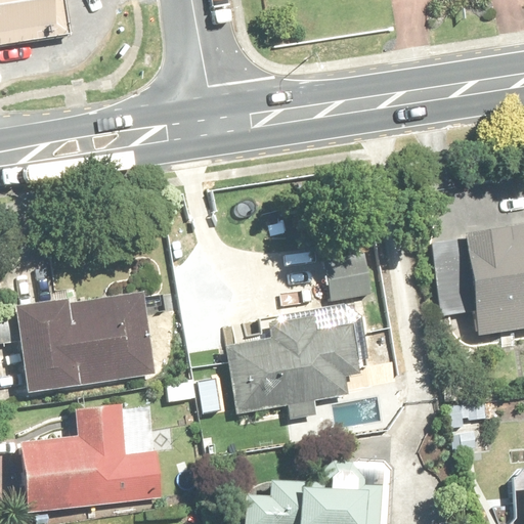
[(0,0),(0,44),(64,36),(59,0),(0,0)]
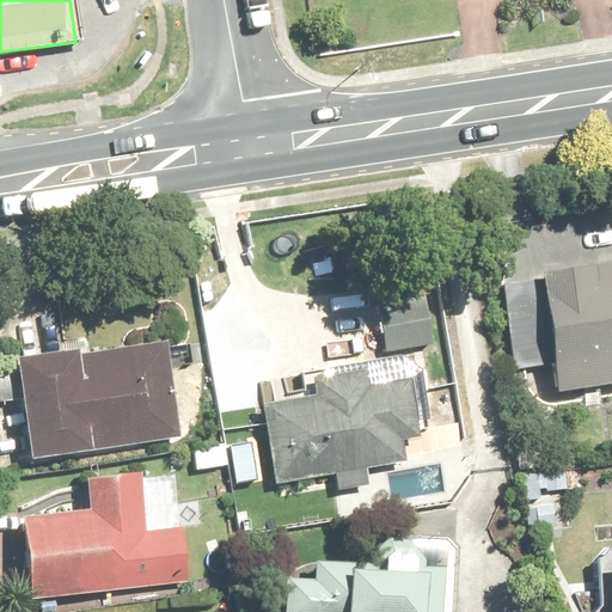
[(611,269),(543,277),(556,391),(611,384),(611,269)]
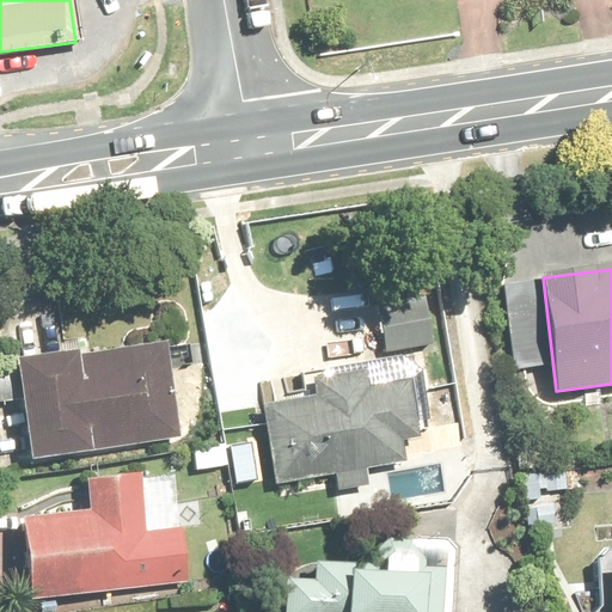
[(430,299),(374,308),(383,354),(439,344),(430,299)]
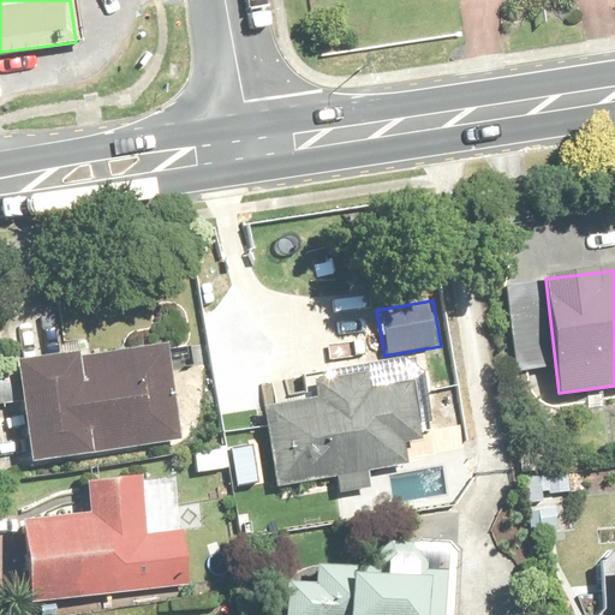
[(23,366),(35,459),(183,441),(172,347),(23,366)]
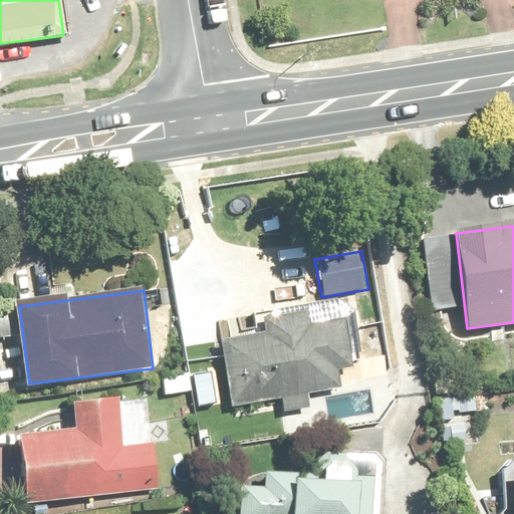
[(283,400),(285,416),(316,412),(313,396),(357,389),(347,322),(309,328),(307,313),(266,319),(268,334),(221,341),(231,408),(283,400)]
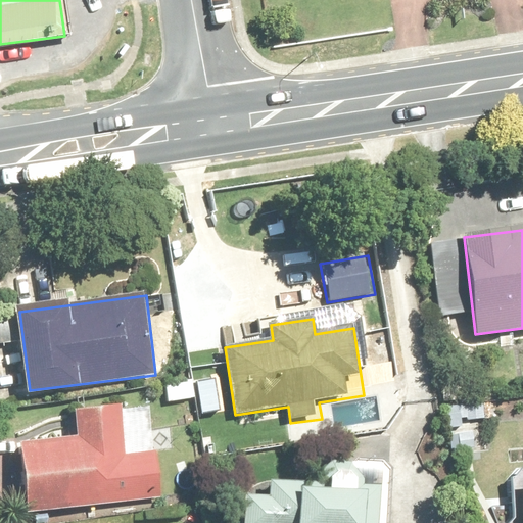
[(128,411),(76,415),(78,439),(25,444),(31,511),(161,500),(155,433),(130,435),(128,411)]
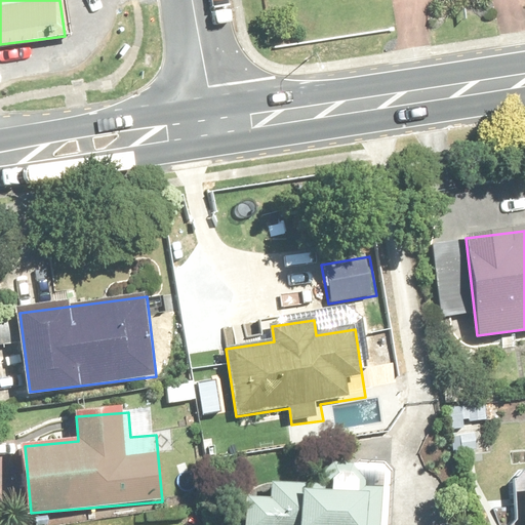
[(333,465),(319,477),(319,485),(271,483),(270,500),(247,499),(246,524),(378,524),(381,467),(333,465)]
